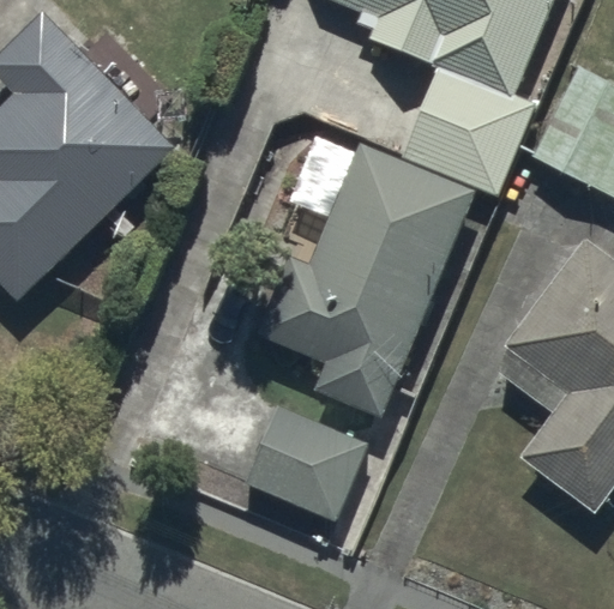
[(324,0),(325,0),(365,10),(355,24),(372,32),(367,42),(440,65),(405,158),(501,192),(534,100),(516,95),(553,0),(324,0)]
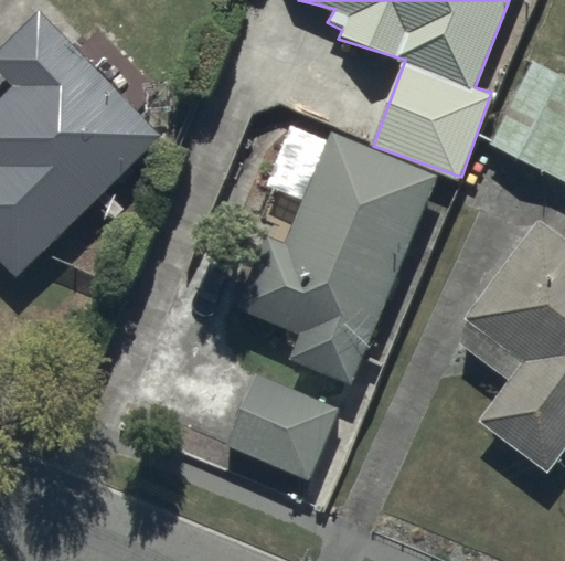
[(0,247),(25,276),(168,138),(46,11),(0,42),(0,66),(17,91),(0,105),(0,247)]
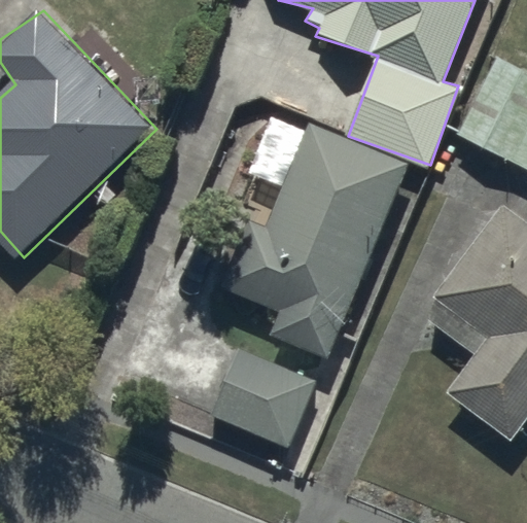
[(526,72),(493,56),(455,133),(526,168),(526,72)]
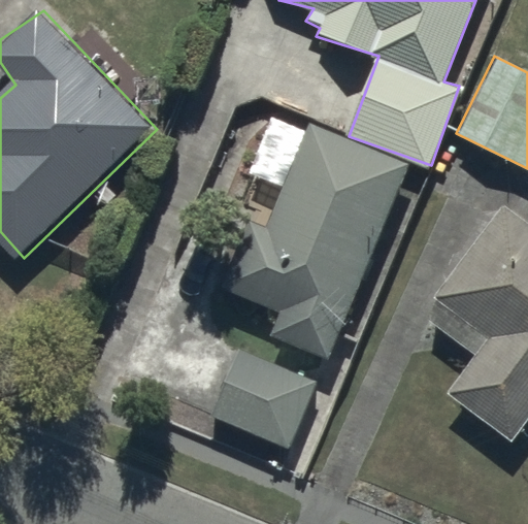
[(410,165),(310,123),(271,225),(245,217),(204,305),(326,358),(410,165)]
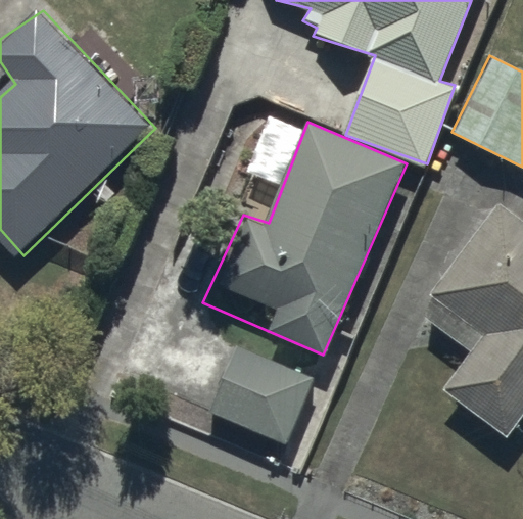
[(468,354),(441,390),(505,437),(522,411),(522,230),(497,213),(420,318),(468,354)]
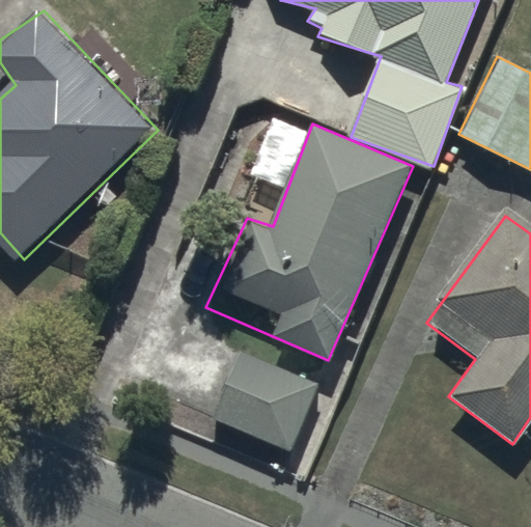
[(318,384),(240,351),(211,418),(289,452),(318,384)]
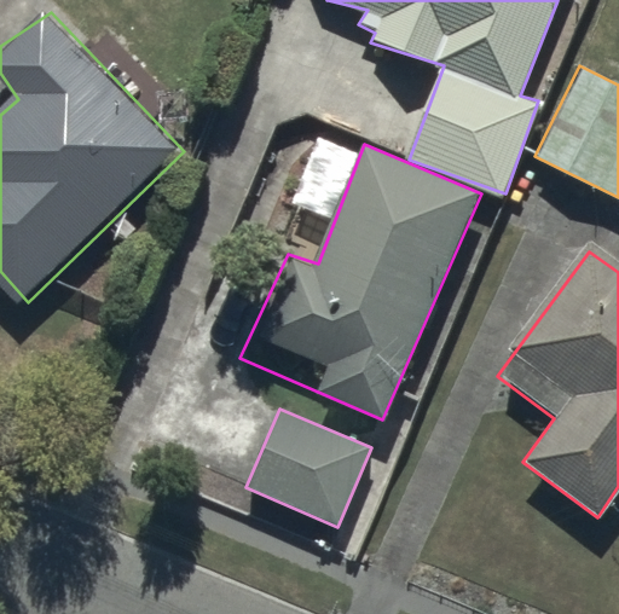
All buildings are outlined.
